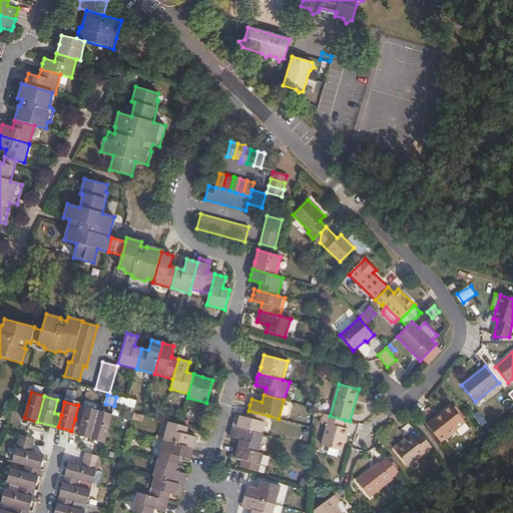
[(451,405),(427,425),(441,443),(465,423),(451,405)]
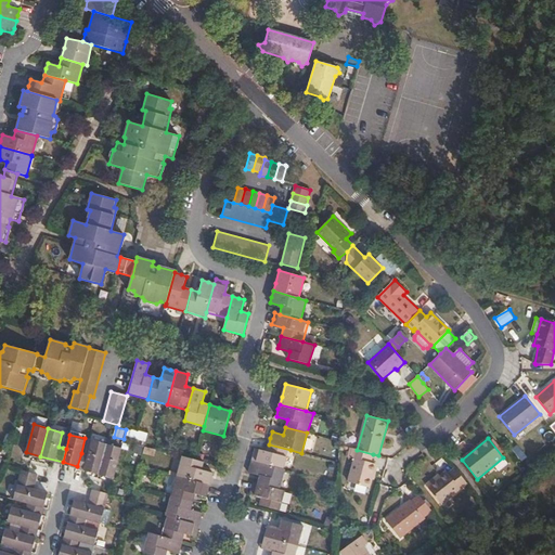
[(81,453),(77,466),(99,473),(100,473),(107,444),(92,440),(88,454),(85,454),(81,453)]
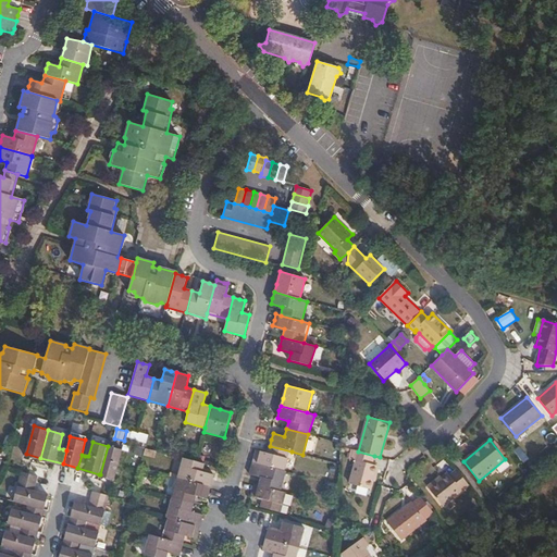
[(108,446),(100,474),(114,478),(122,450),(108,446)]
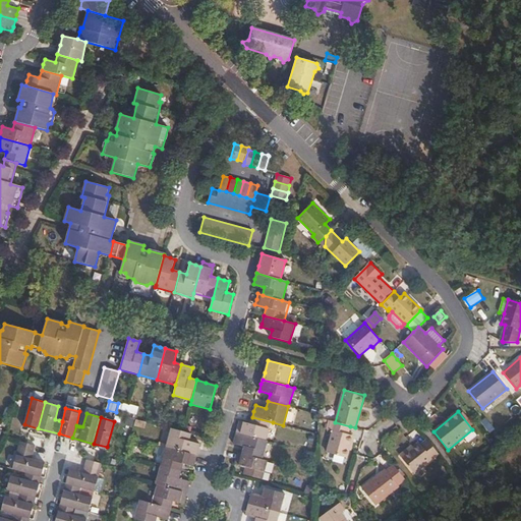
[(236,432),(268,441),(273,422),(252,417),(249,424),(239,421),(238,426),(236,432)]
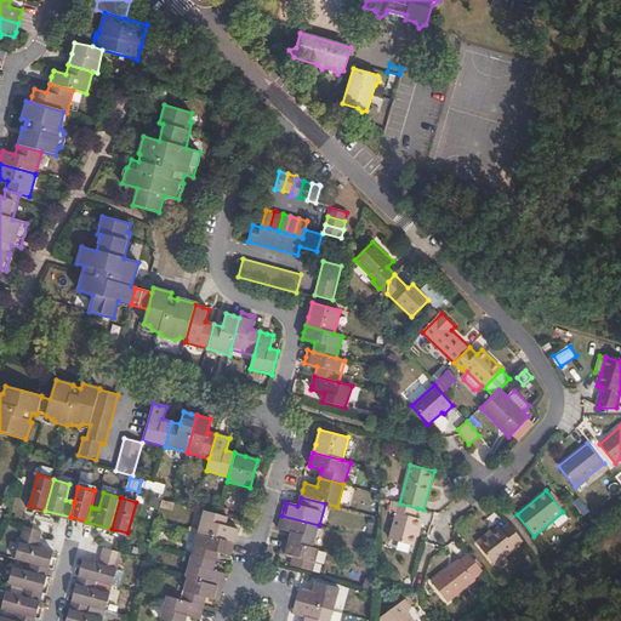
[(417,508),(399,503),(392,501),(389,512),(397,514),(389,539),(414,546),(420,519),(415,518),(417,508)]
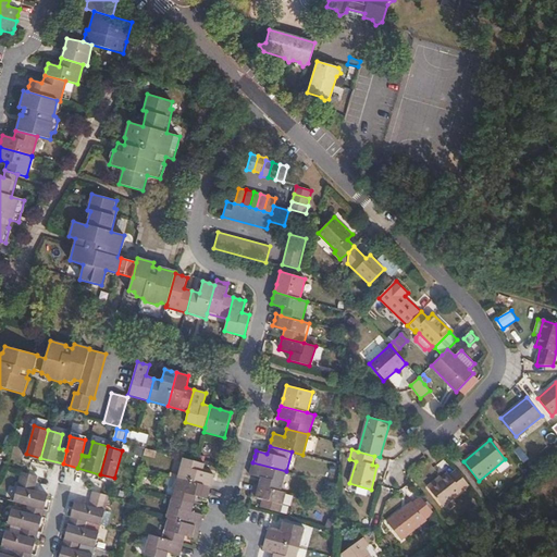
[(183,458),(177,478),(210,487),(212,480),(213,475),(202,472),(205,463),(183,458)]
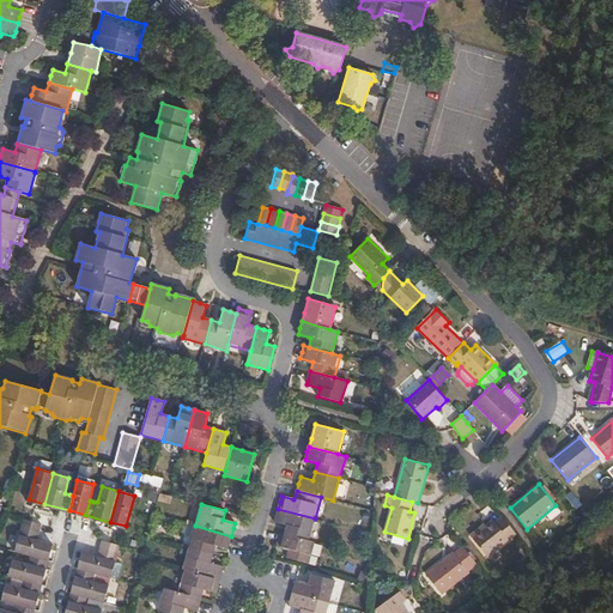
[(309,541),(315,519),(278,509),(275,516),(274,522),(286,526),(284,534),(309,541)]
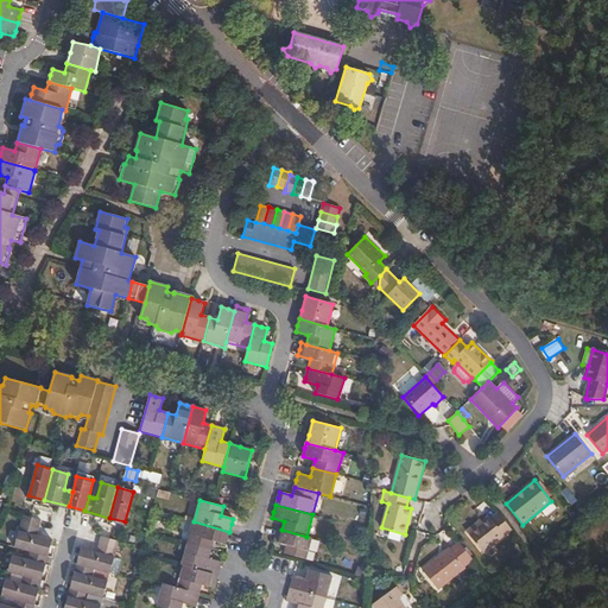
[(483,552),(512,530),(498,513),(491,519),(488,517),(468,533),(483,552)]
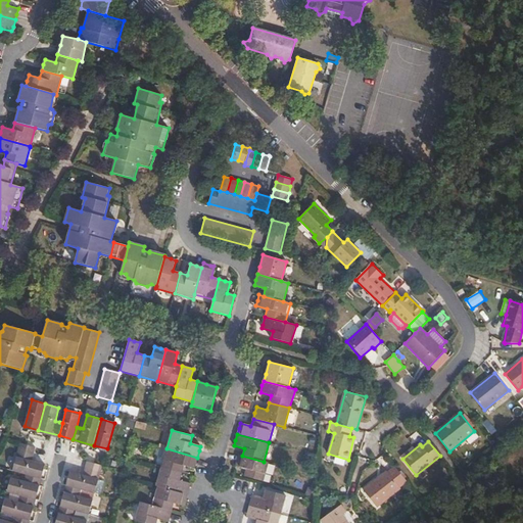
[(20,443),(18,450),(34,455),(36,447),(20,443)]
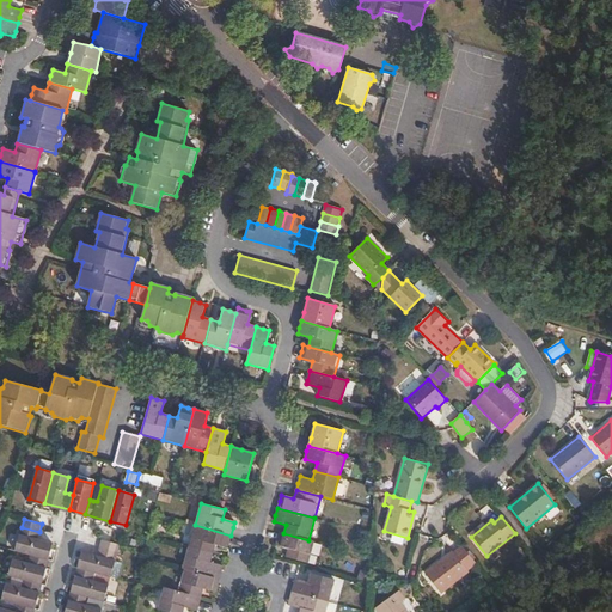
[(195,525),(189,548),(213,554),(215,545),(227,549),(230,543),(231,536),(195,525)]
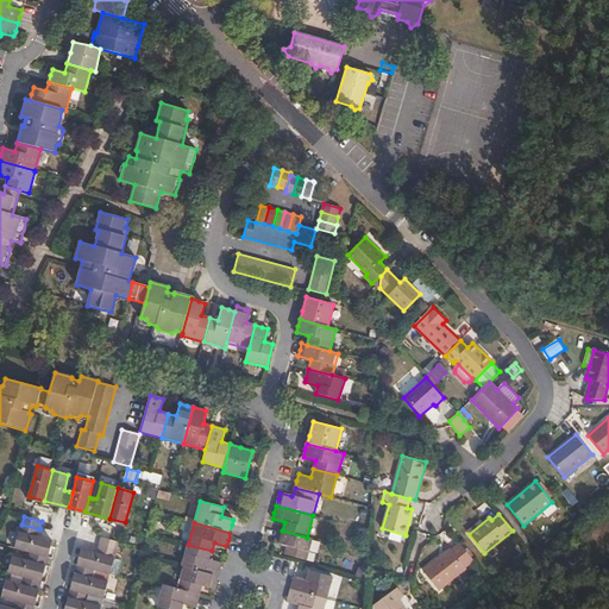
[(22,525),(14,548),(30,553),(45,557),(50,540),(37,537),(39,529),(22,525)]
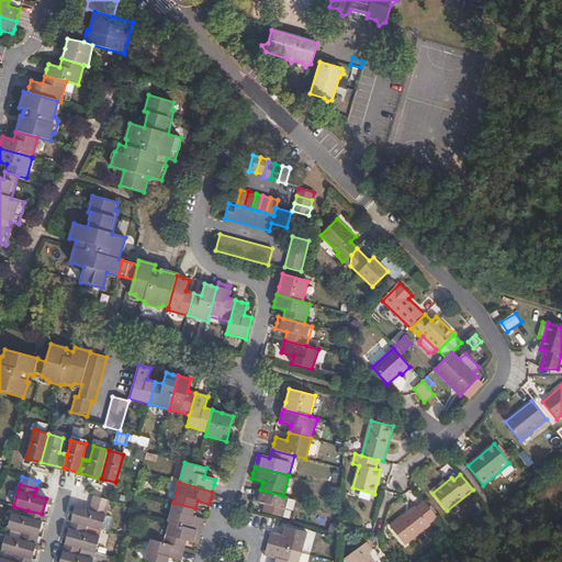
[(284,518),(290,497),(283,496),(260,490),(257,489),(255,493),(254,501),(265,504),(262,512),(284,518)]
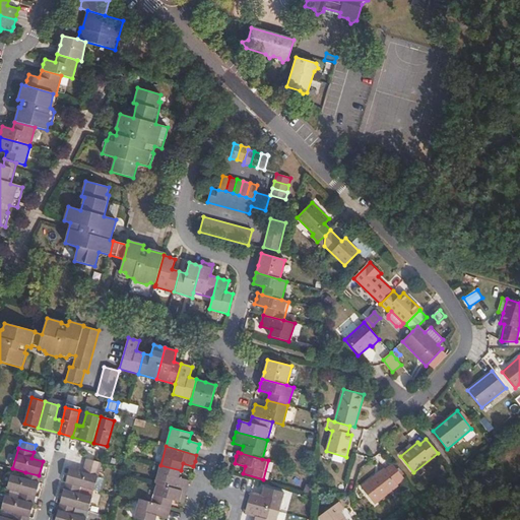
[(102,463),(95,461),(86,459),(84,466),(100,470),(102,463)]
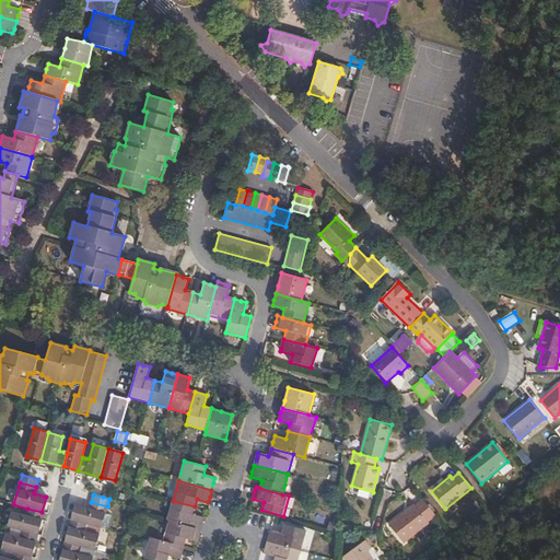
[(428,522),(435,515),(423,500),(415,505),(413,504),(388,525),(403,544),(429,523),(428,522)]
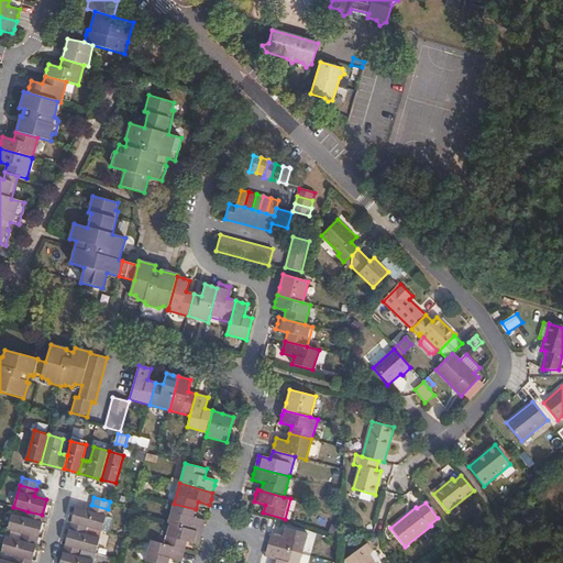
[(174,504),(168,523),(201,533),(205,520),(194,517),(196,509),(174,504)]
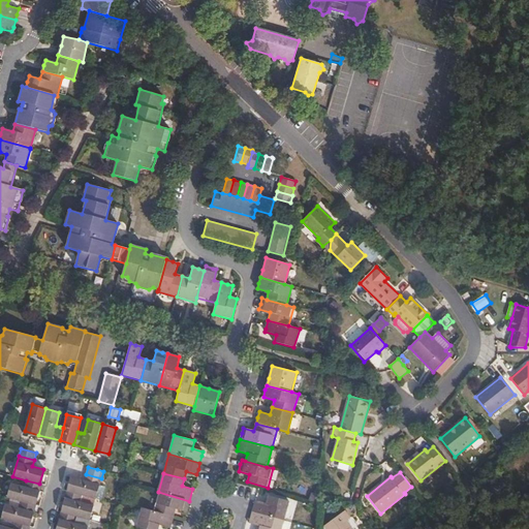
[(101,478),(86,474),(85,480),(73,477),(69,492),(82,495),(96,499),(101,478)]
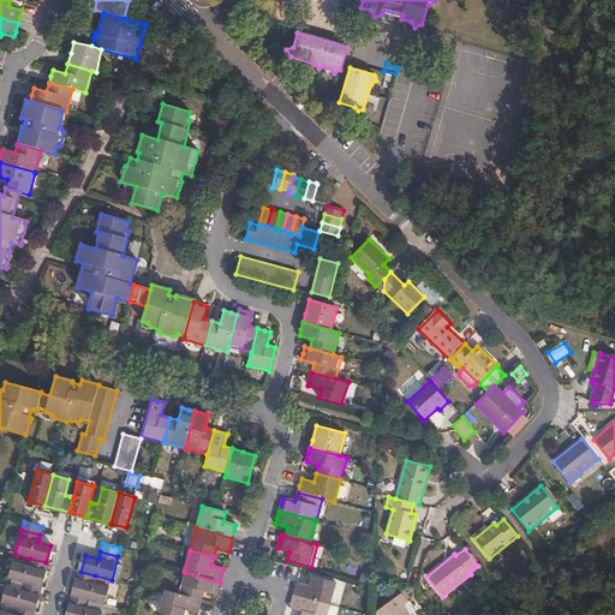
[(12,562),(7,578),(16,580),(24,583),(39,586),(43,571),(47,571),(48,563),(46,562),(30,559),(28,566),(12,562)]
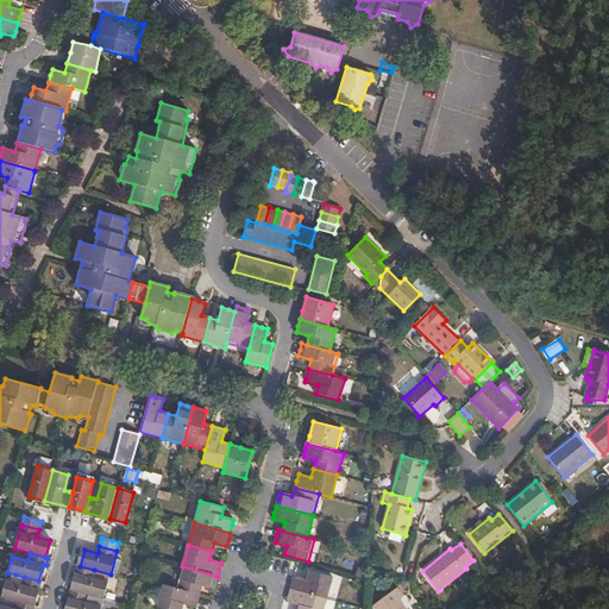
[(73,590),(88,595),(104,598),(108,583),(92,578),(94,570),(80,566),(77,566),(75,573),(77,575),(73,590)]
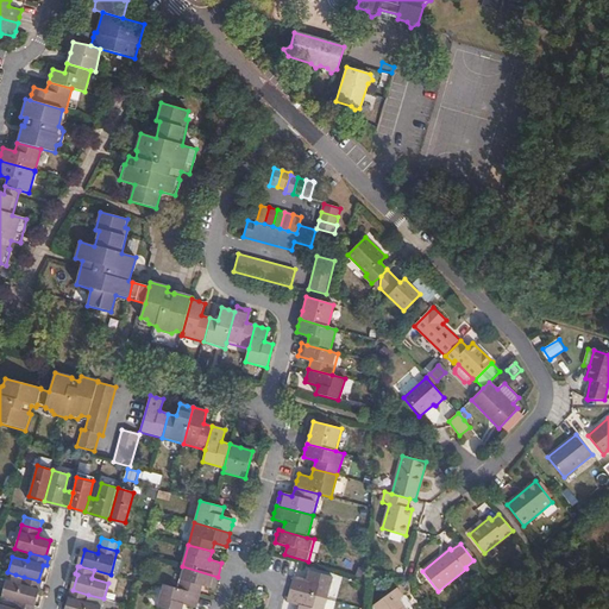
[(218,577),(182,566),(175,588),(200,595),(202,586),(214,590),(217,583),(218,577)]
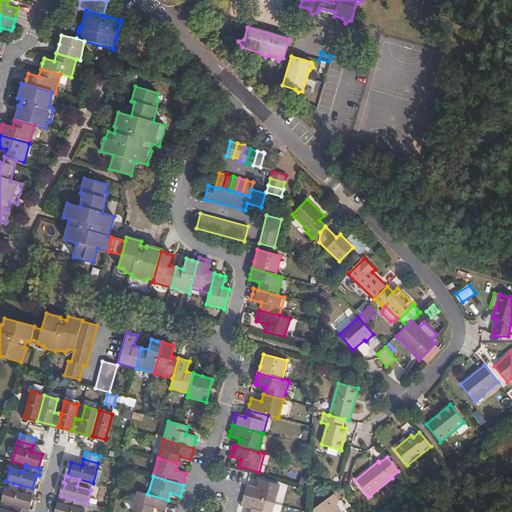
[(244,495),(274,504),(279,485),(259,480),(257,487),(247,484),(246,489),(244,495)]
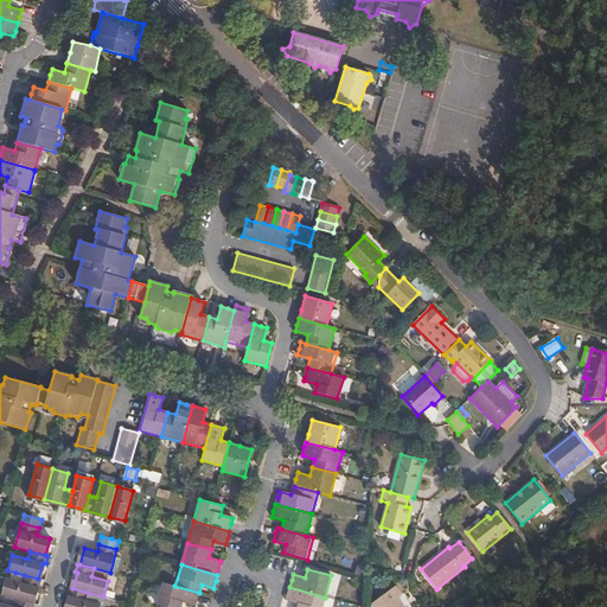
[(6,579),(1,595),(17,600),(31,604),(36,587),(39,588),(42,580),(38,579),(24,575),(21,580),(20,583),(6,579)]
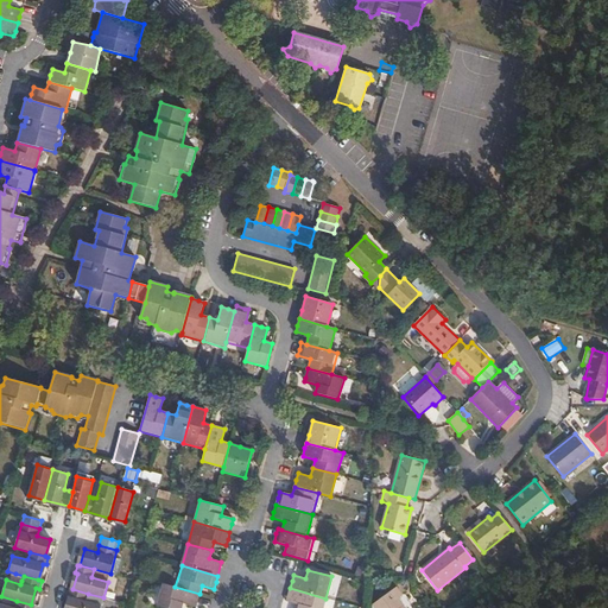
[(181,607),(183,603),(196,607),(198,599),(200,594),(175,587),(163,584),(157,606),(164,607),(181,607)]
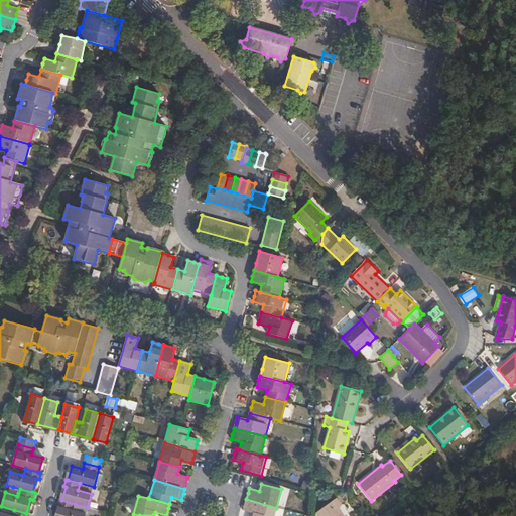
[(274,515),(276,508),(246,499),(244,506),(243,511),(254,514),(252,515),(274,515)]
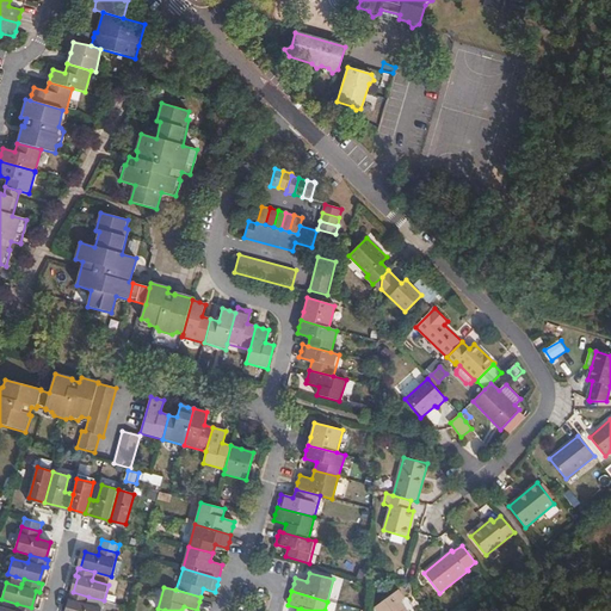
[(397,591),(375,608),(377,610),(406,610),(400,602),(403,599),(397,591)]
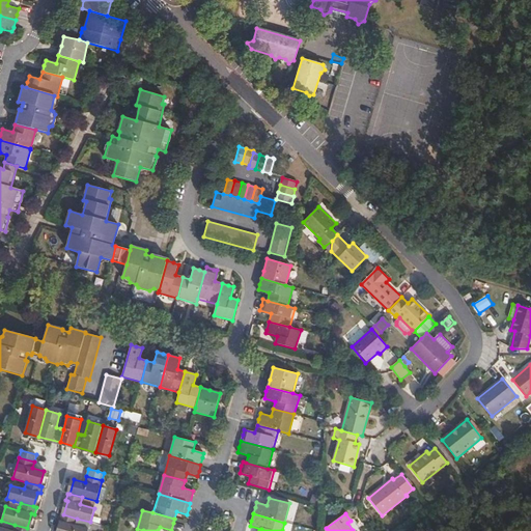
[(58,530),(87,530),(88,529),(75,526),(77,519),(63,514),(61,514),(59,521),(61,522),(58,530)]
